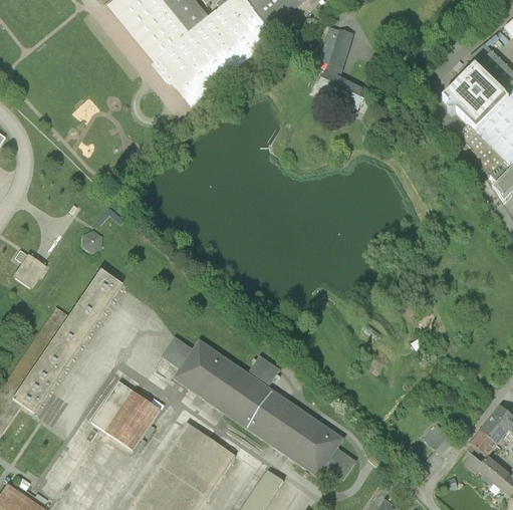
[(226,0),(224,2),(207,16),(189,31),(162,0),(111,0),(106,4),(153,61),(151,63),(167,83),(171,80),(190,104),(209,88),(210,84),(230,67),(235,67),(253,53),(253,49),(273,32),(269,28),(246,0),(226,0)]
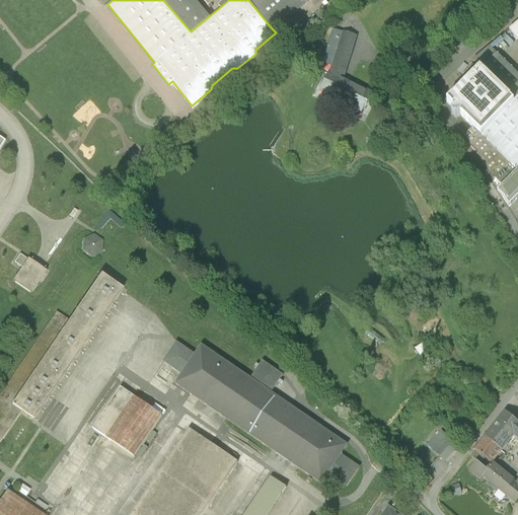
[(209,16),(196,0),(163,0),(191,31),(209,16)]
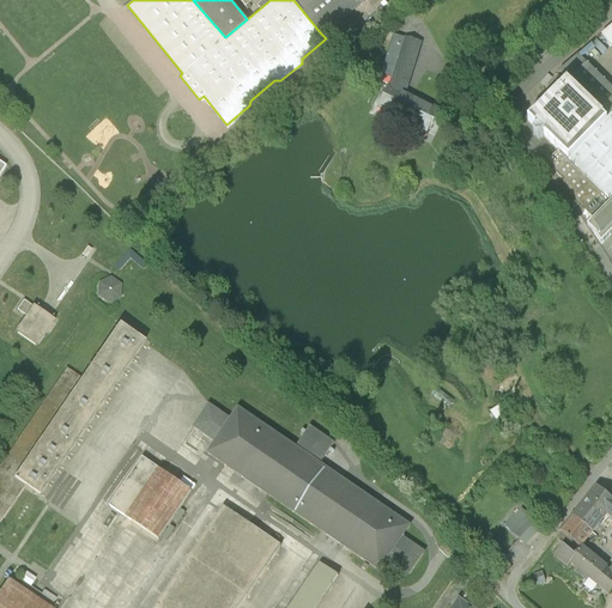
[(265,0),(267,2),(270,0),(294,0),(321,34),(361,0),(265,0)]
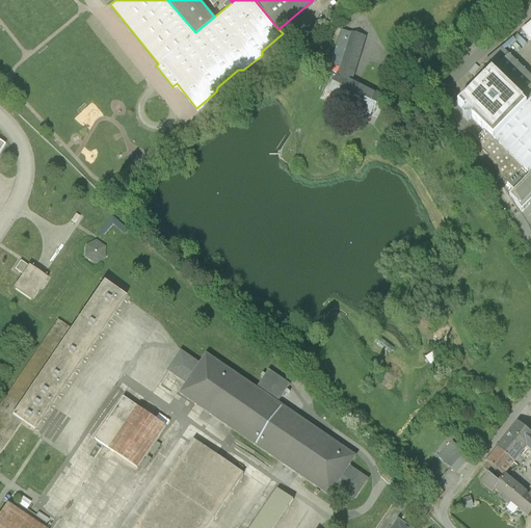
[(530,16),(521,25),(529,35),(530,33),(530,16)]
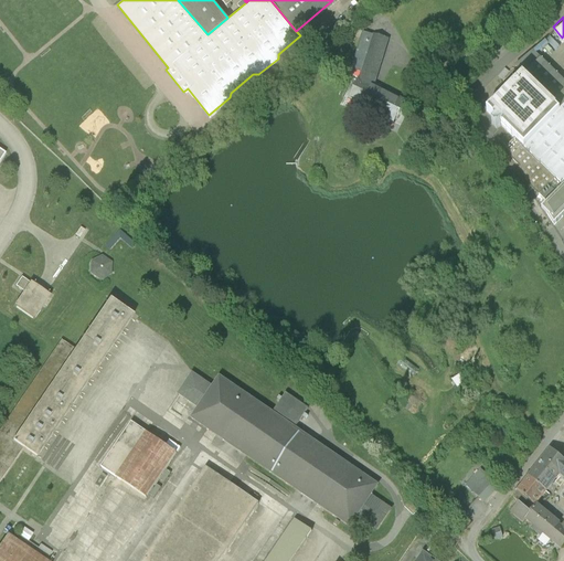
[(355,50),(380,57),(386,36),(362,29),(355,50)]
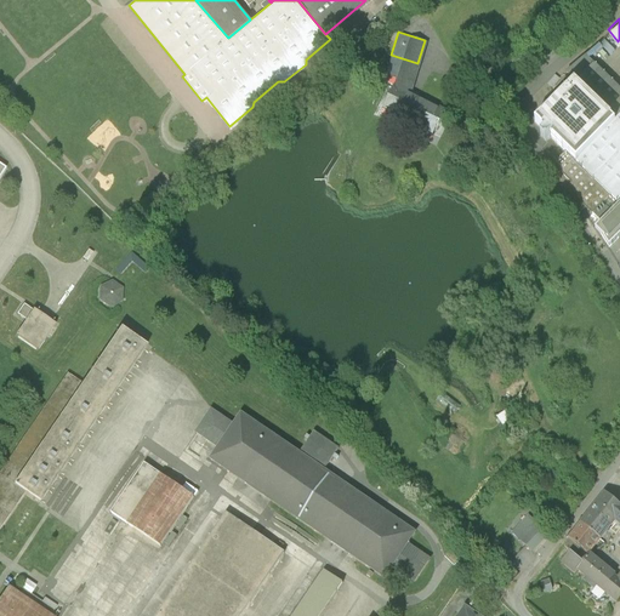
[(619,87),(584,52),(566,69),(574,80),(572,81),(564,75),(552,89),(557,93),(534,119),(564,148),(555,159),(562,171),(570,180),(569,182),(580,200),(598,217),(609,206),(602,199),(607,194),(616,204),(593,227),(601,233),(608,245),(619,232),(619,87)]
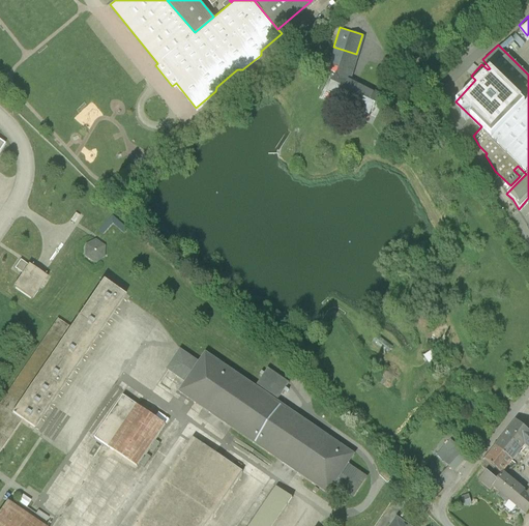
[(356,54),(333,47),(329,60),(339,65),(326,90),(355,105),(353,111),(366,117),(373,105),(374,106),(380,92),(349,78),(356,54)]
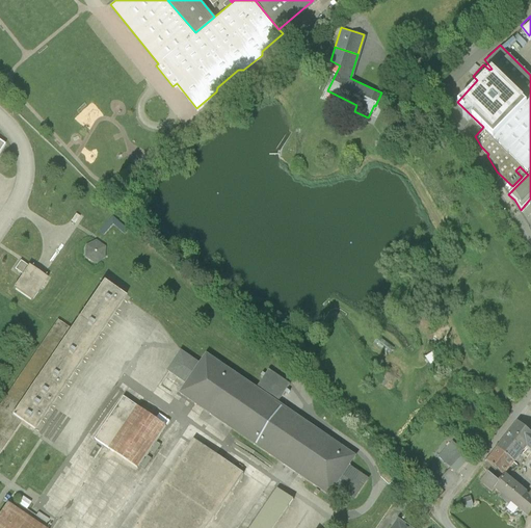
[(21,274),(14,285),(31,298),(47,278),(20,258),(12,268),(21,274)]
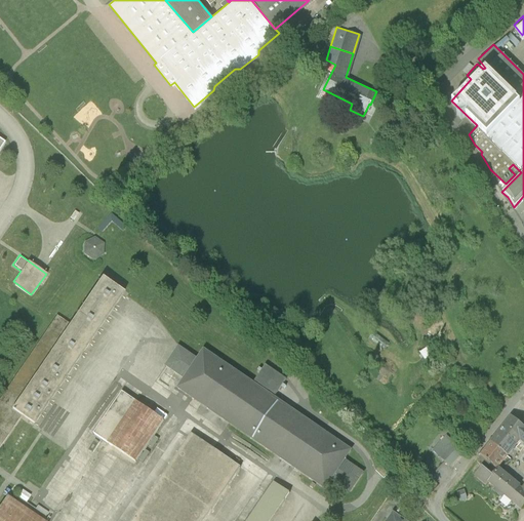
[(56,313),(0,394),(0,443),(21,413),(32,422),(123,290),(102,276),(69,322),(56,313)]
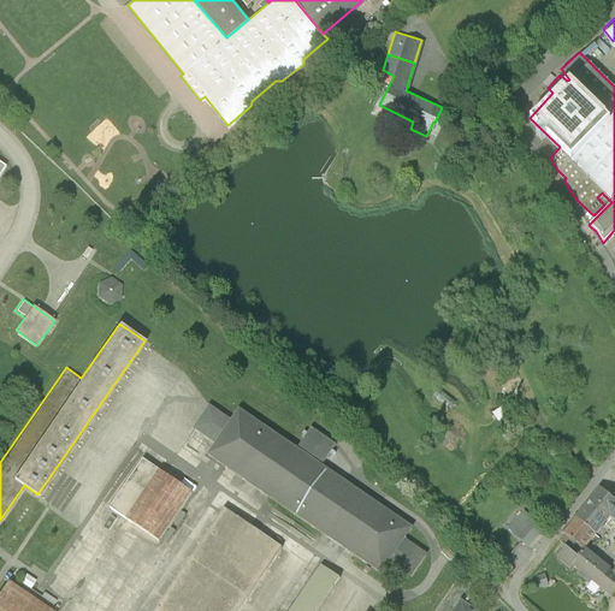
[(216,439),(207,451),(382,573),(389,562),(406,574),(424,549),(403,534),(411,523),(323,462),(336,443),(312,426),(299,444),(237,402),(228,415),(208,402),(193,423),(216,439)]
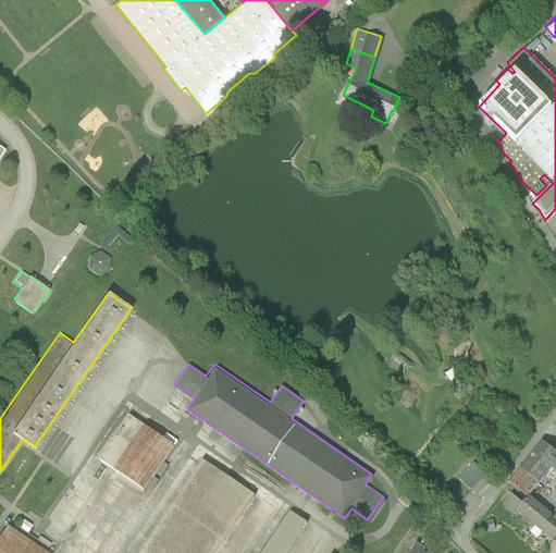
[(131,412),(100,458),(145,488),(175,442),(131,412)]
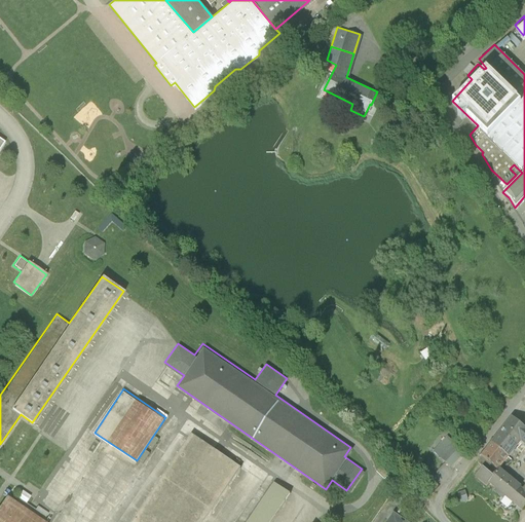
[(524,425),(512,415),(491,441),(507,454),(520,438),(524,442),(524,425)]
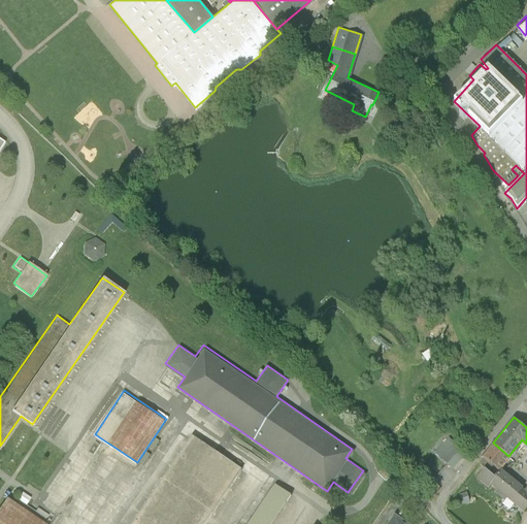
[(194,432),(131,523),(203,523),(243,466),(194,432)]
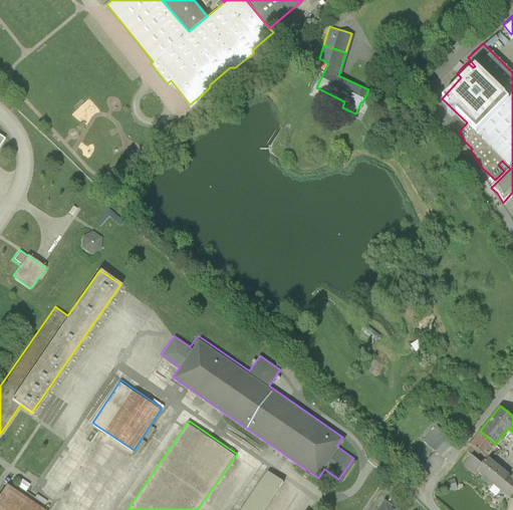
[(452,439),(435,424),(422,439),(439,454),(452,439)]
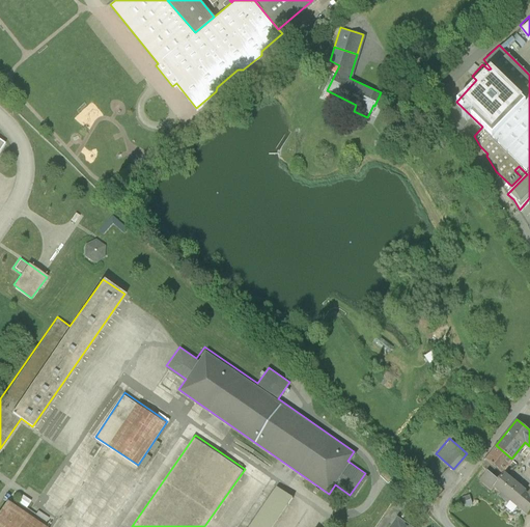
[(501,471),(511,459),(496,445),(481,464),(491,472),(495,467),(501,471)]
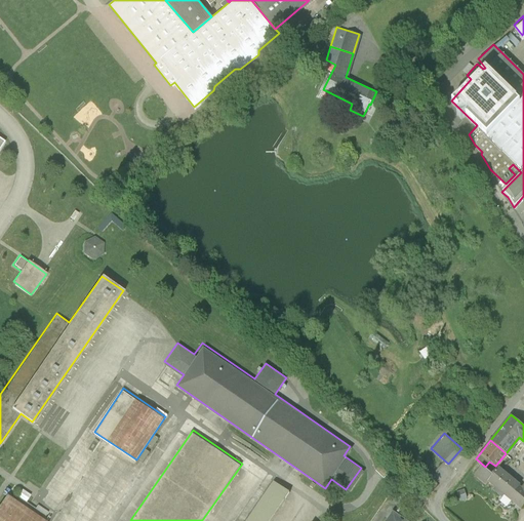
[(523,498),(523,482),(521,486),(496,466),(490,474),(491,474),(487,479),(494,484),(492,487),(497,492),(500,489),(519,505),(523,498)]
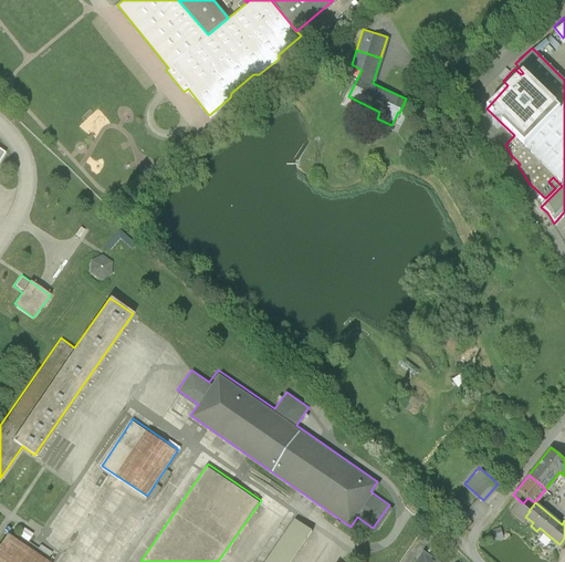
[(520,503),(512,511),(522,520),(525,517),(530,511),(529,511),(520,503)]
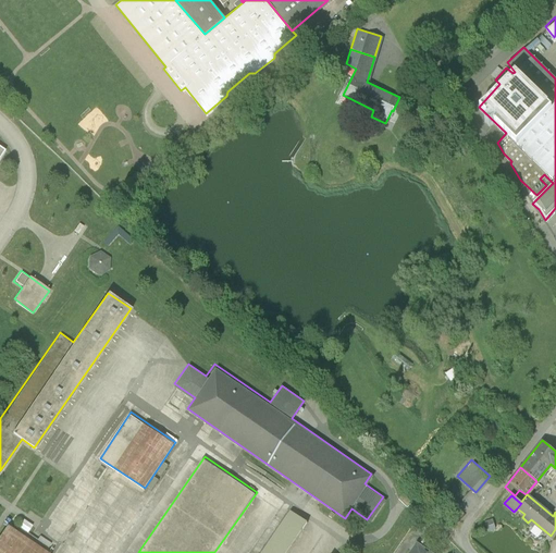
[(289,508),(259,552),(282,552),(306,519),(289,508)]
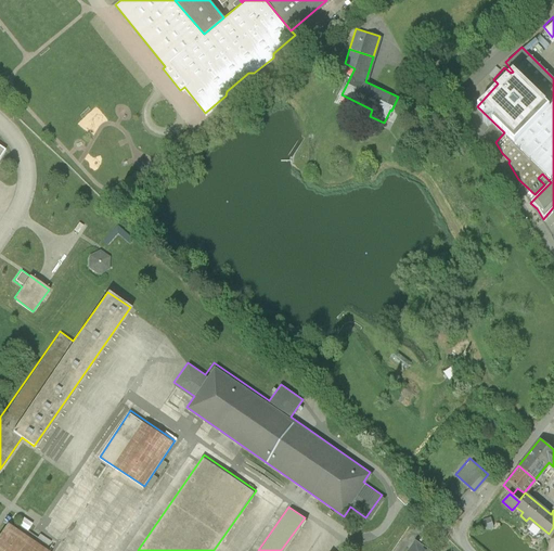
[(9,521),(0,534),(0,550),(52,550),(53,550),(9,521)]
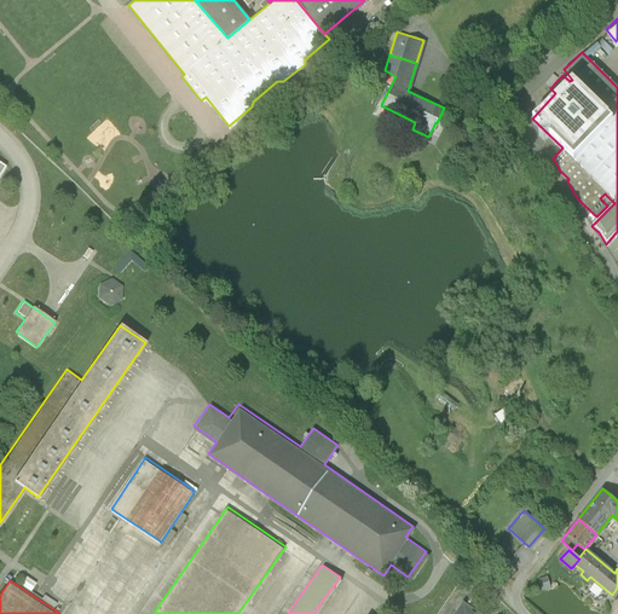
[(484,613),(466,601),(456,613),(484,613)]
